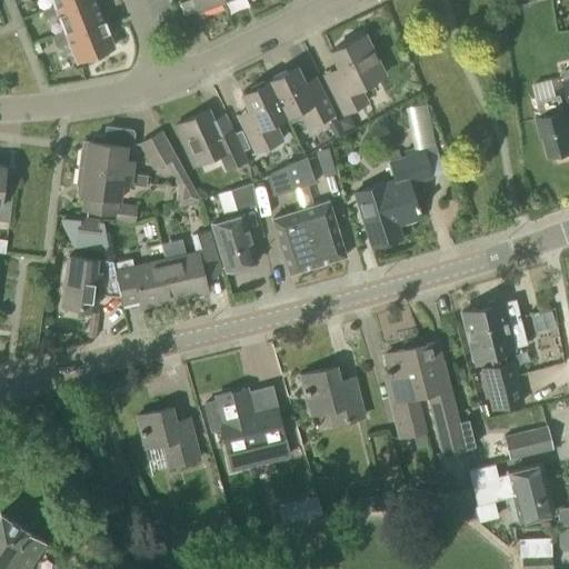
[(51,0),(55,7),(41,11),(43,17),(85,0),(51,0)]
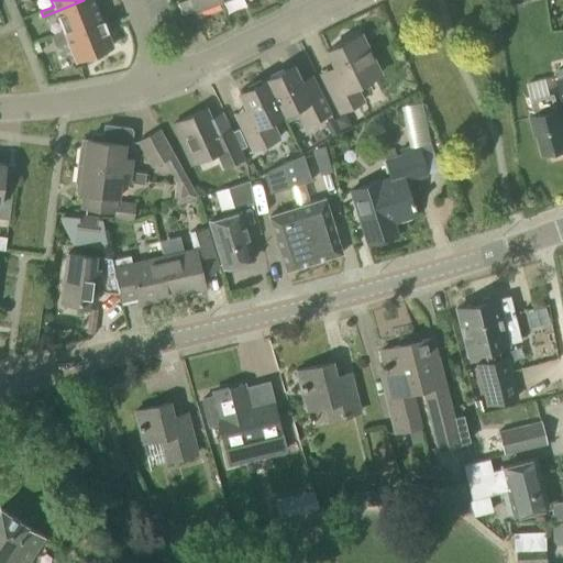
[(102,21),(94,0),(84,0),(43,17),(45,21),(57,15),(64,31),(51,36),(53,41),(100,22),(102,21)]
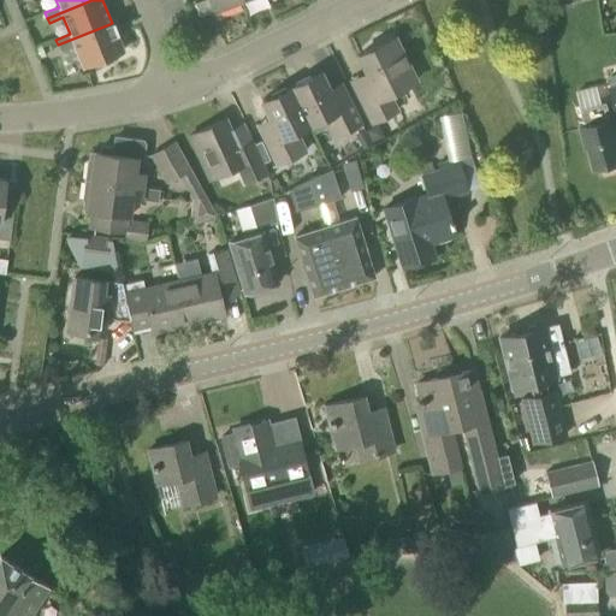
[(240,4),(237,0),(206,0),(212,13),(240,4)]
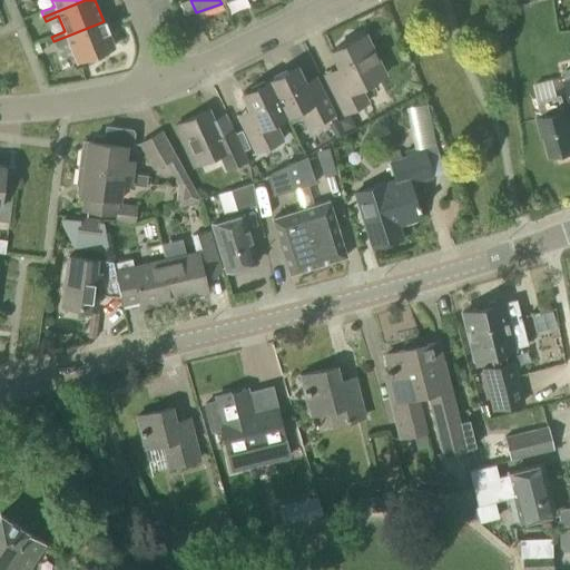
[(490,0),(491,12),(516,9),(514,0),(490,0)]
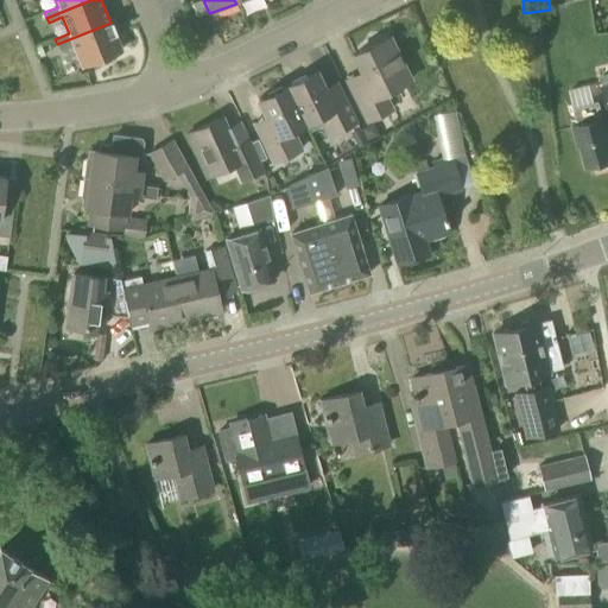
[(121,51),(111,23),(108,24),(57,44),(59,51),(74,46),(81,67),(121,51)]
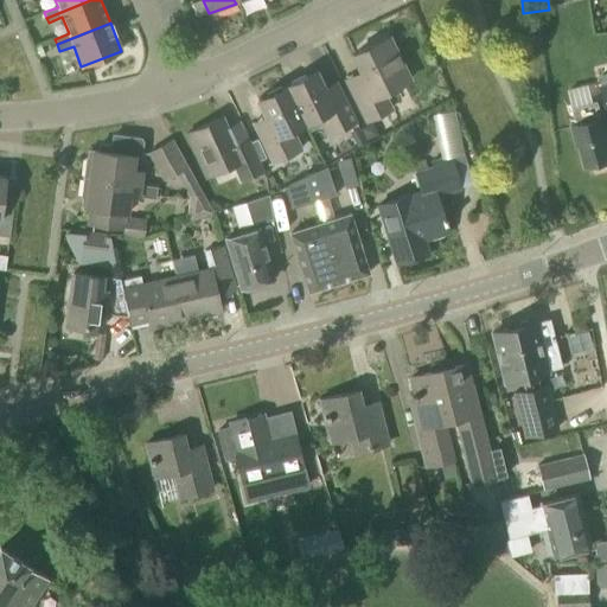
[(365,125),(394,112),(384,91),(408,81),(388,38),(353,55),(368,84),(349,94),(365,125)]
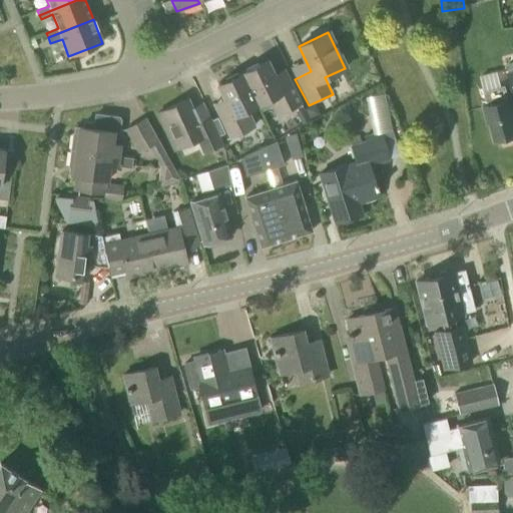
[(242,74),(255,102),(266,97),(276,117),(303,104),(290,79),(278,84),(267,62),(242,74)]
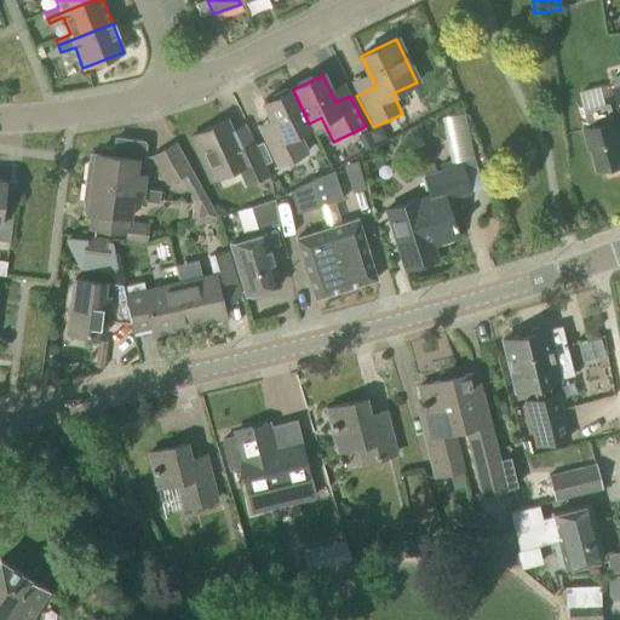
[(297,128),(309,124),(293,90),(264,104),(277,131),(263,138),(277,170),(309,154),(297,128)]
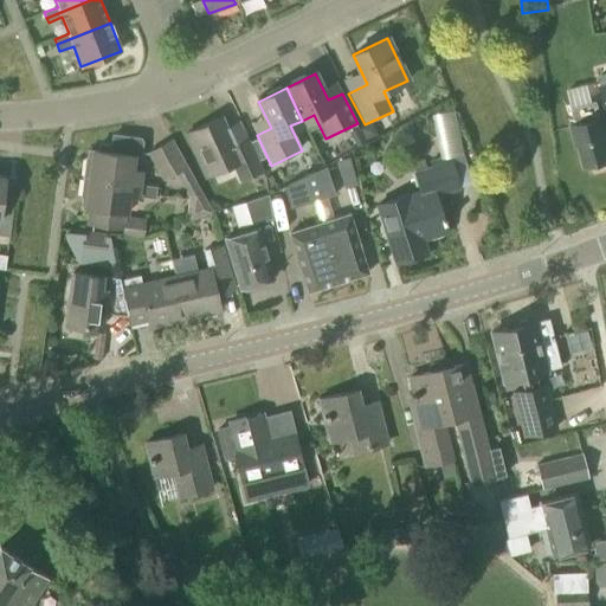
[(601,118),(598,101),(572,108),(577,126),(571,127),(577,147),(580,146),(585,166),(605,160),(605,127),(604,117),(601,118)]
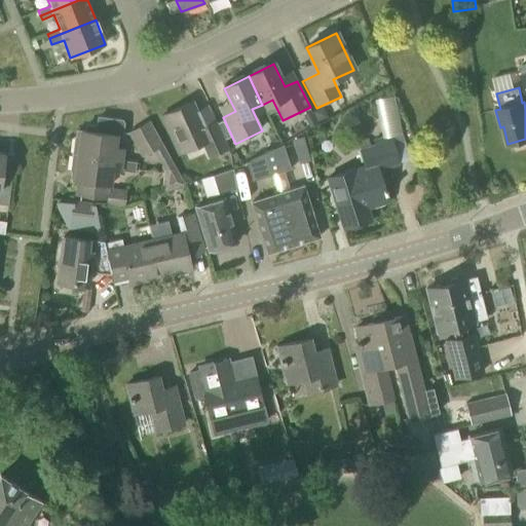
[(203,127),(191,103),(162,116),(179,153),(201,143),(209,158),(228,149),(215,122),(203,127)]
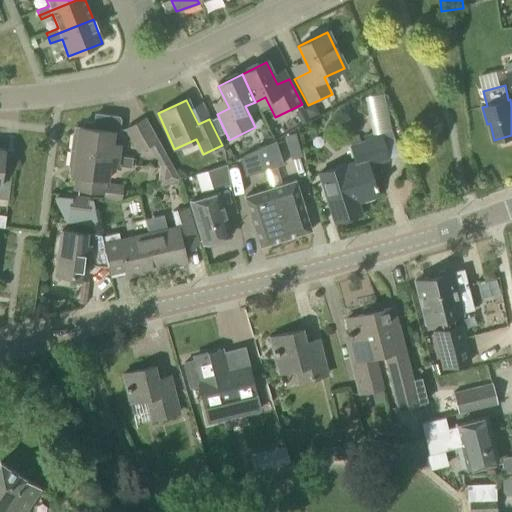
[(303,109),(295,113),(300,125),(309,121),(303,109)]
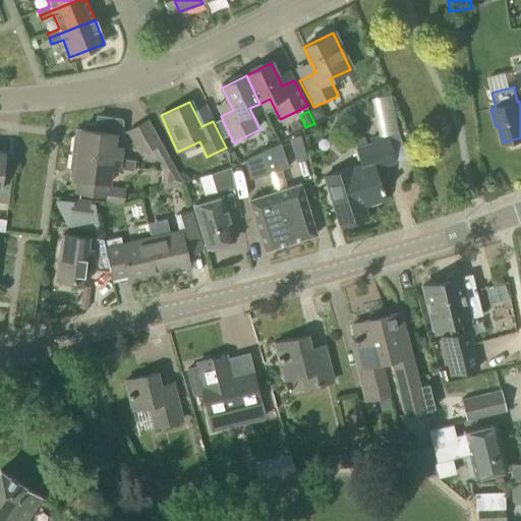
[(119,160),(119,159),(121,148),(113,147),(114,136),(121,137),(123,122),(121,118),(96,116),(95,126),(85,125),(85,130),(80,129),(79,138),(73,137),(71,153),(119,160)]
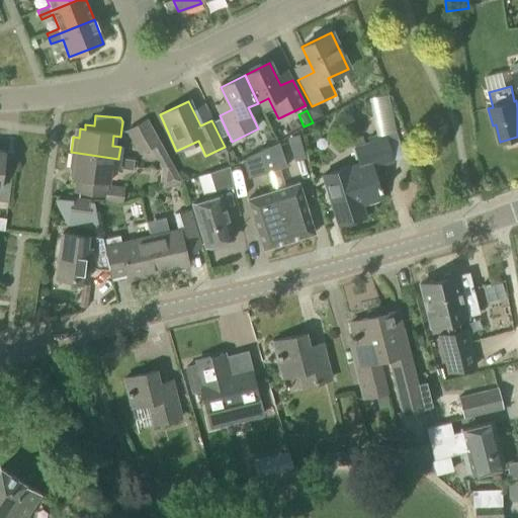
[(156,144),(171,171),(176,172),(147,118),(136,124),(149,149),(156,144)]
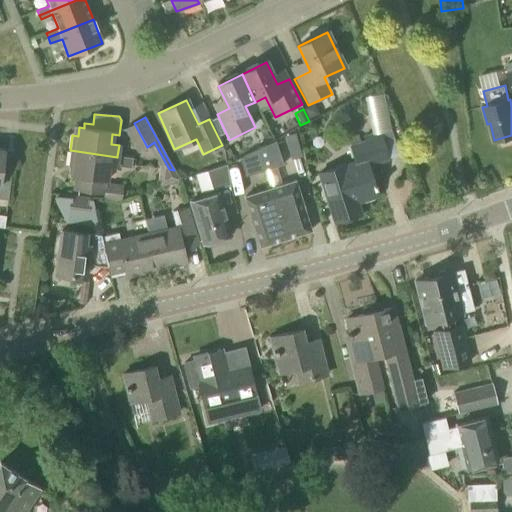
[(218,136),(224,134),(217,118),(211,121),(218,136)]
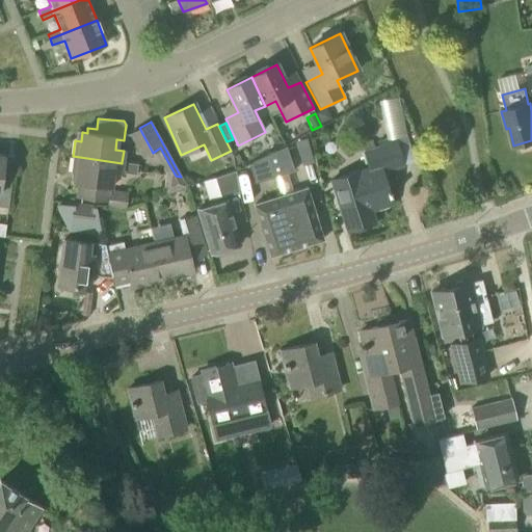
[(166,176),(176,176),(160,148),(153,153),(139,128),(129,134),(143,159),(154,154),(166,176)]
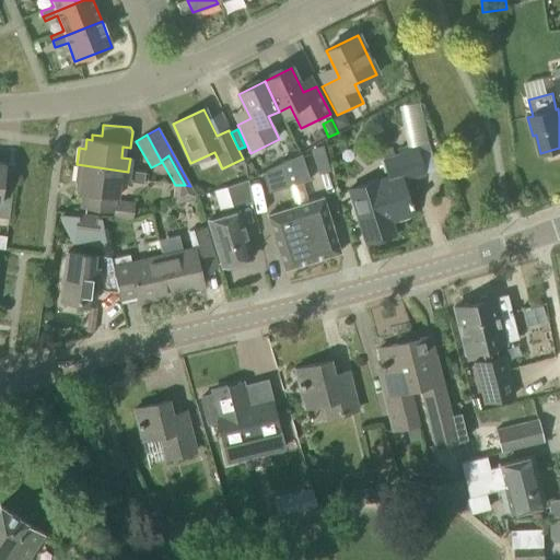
[(426,174),(416,142),(396,149),(398,153),(394,155),(392,148),(381,151),(383,159),(382,159),(388,177),(378,181),(349,189),(365,244),(396,234),(391,220),(415,213),(405,181),(426,174)]
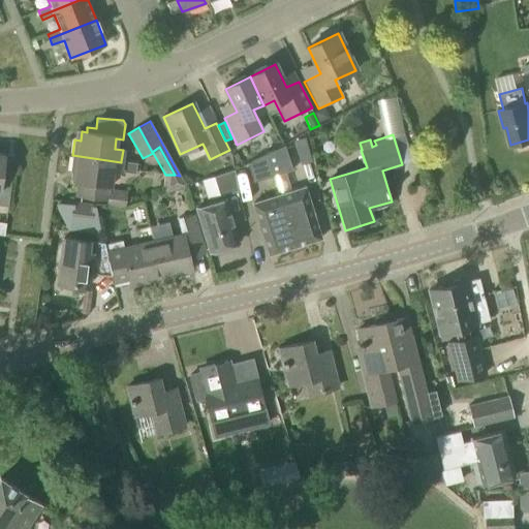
[(308,166),(317,164),(311,136),(302,138),(308,166)]
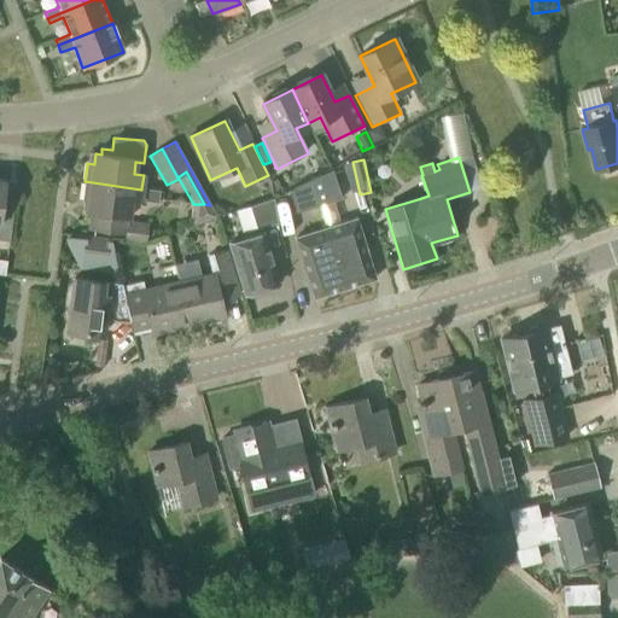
[(310,180),(319,207),(342,199),(332,169),(310,180)]
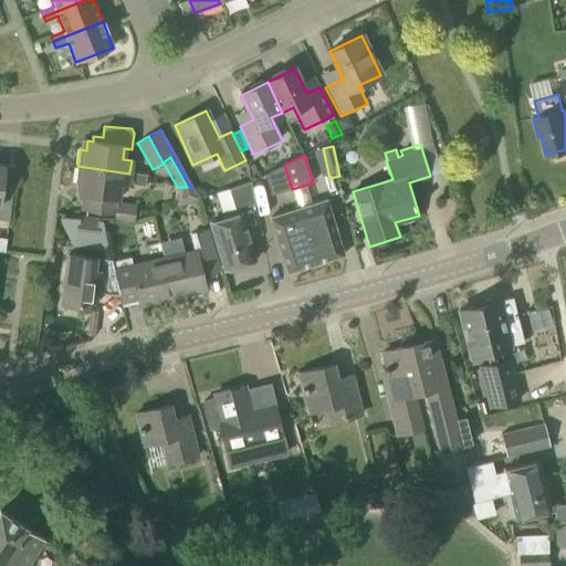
[(12,184),(2,182),(4,166),(0,165),(0,219),(8,220),(12,184)]
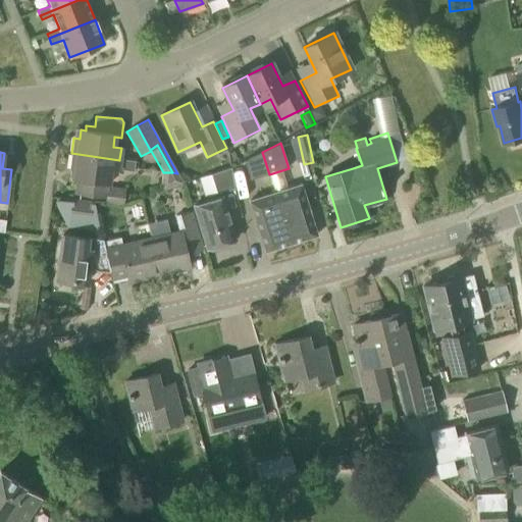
[(250,180),(269,174),(262,152),(245,161),(250,180)]
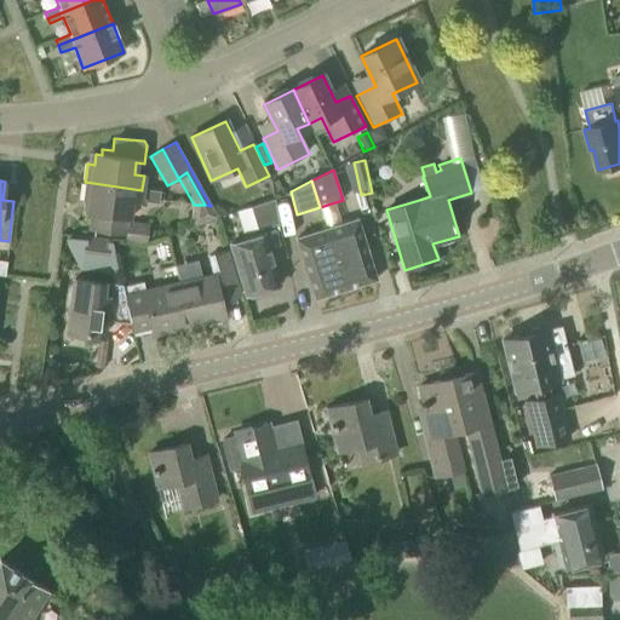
[(160,191),(142,189),(142,190),(85,182),(82,201),(90,202),(89,212),(92,212),(90,229),(125,234),(125,242),(147,245),(149,224),(128,222),(128,217),(131,200),(141,201),(141,202),(159,204),(160,191)]
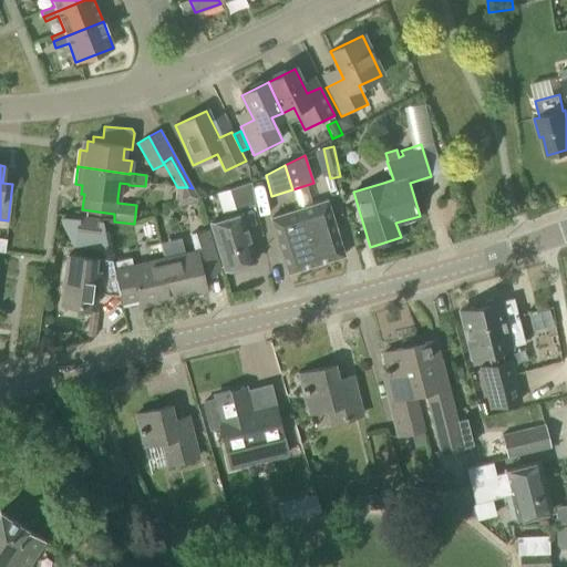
[(236,210),(255,205),(250,183),(229,189),(236,210)]
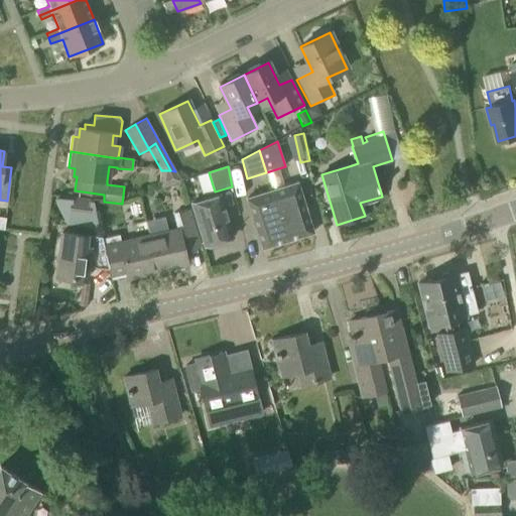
[(271,190),(287,241),(312,233),(297,182),(271,190)]
